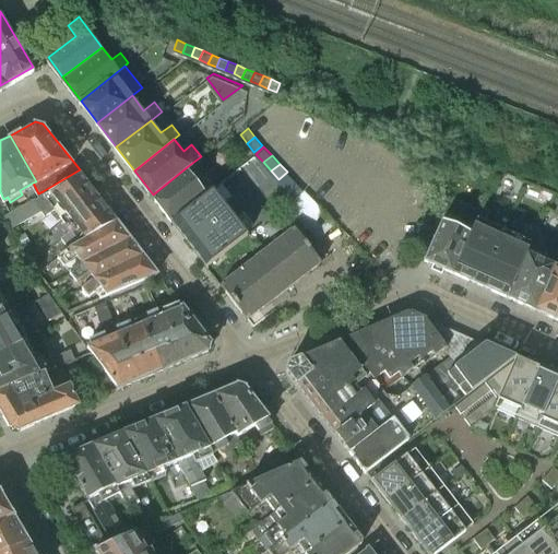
[(206,191),(188,166),(153,195),(171,217),(206,191)]
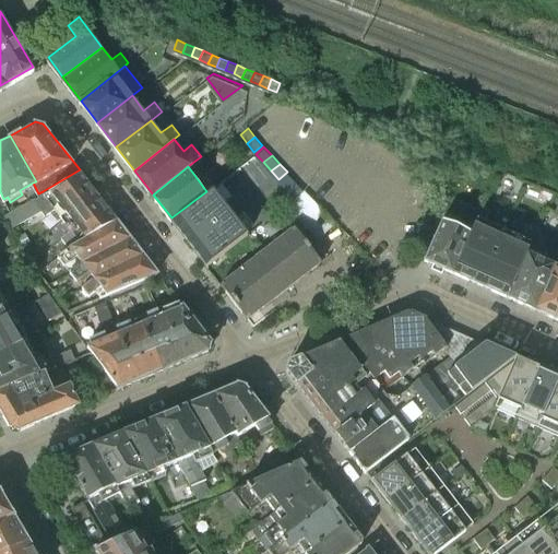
[(61,235),(68,244),(115,216),(80,169),(43,191),(38,193),(35,195),(43,208),(42,208),(45,213),(55,205),(71,227),(61,235)]
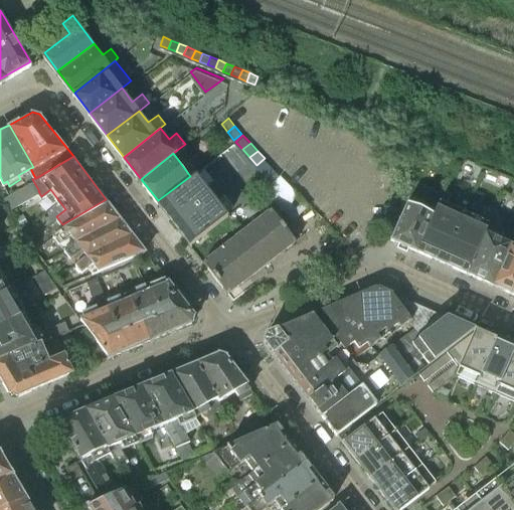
[(264,172),(272,166),(265,158),(257,165),(264,172)]
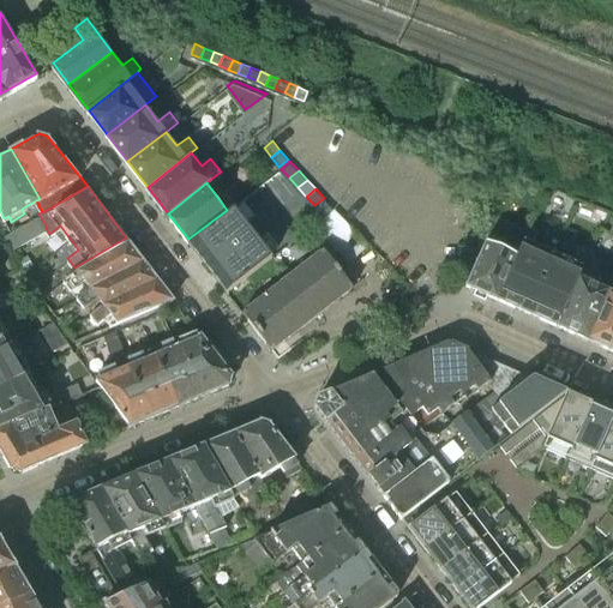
[(324,198),(314,205),(311,209),(318,218),(332,206),(324,198)]
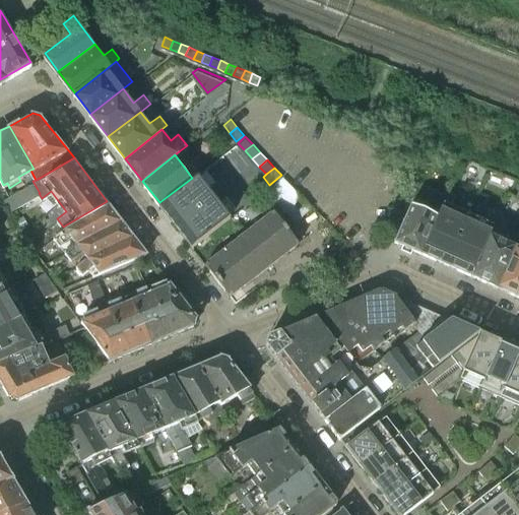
[(159,202),(192,245),(232,214),(199,172),(192,178),(159,202)]
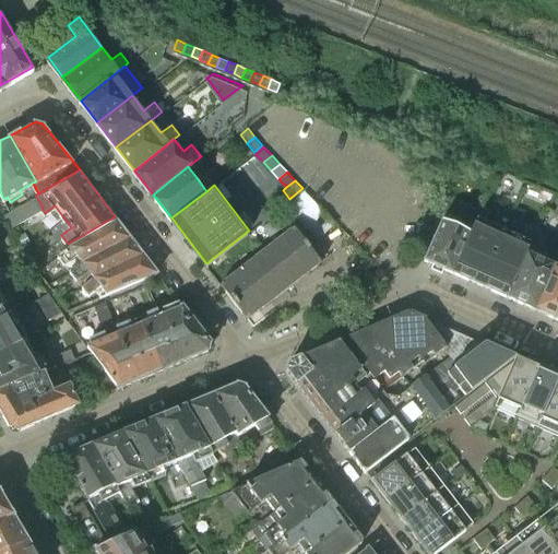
[(335,220),(304,188),(286,205),(318,237),(323,231),(335,220)]
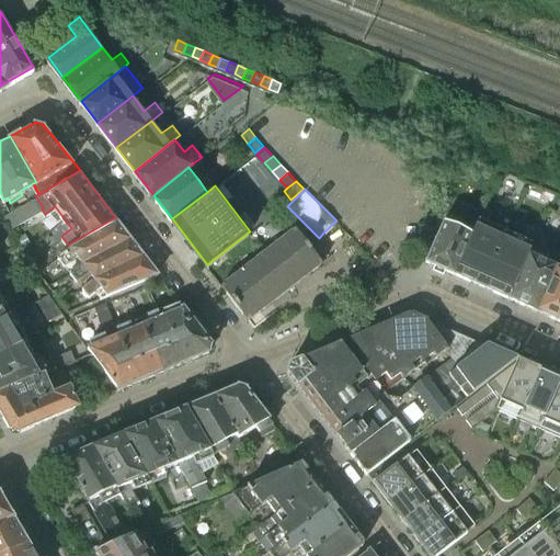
[(290,200),(284,191),(275,197),(282,206),(290,200)]
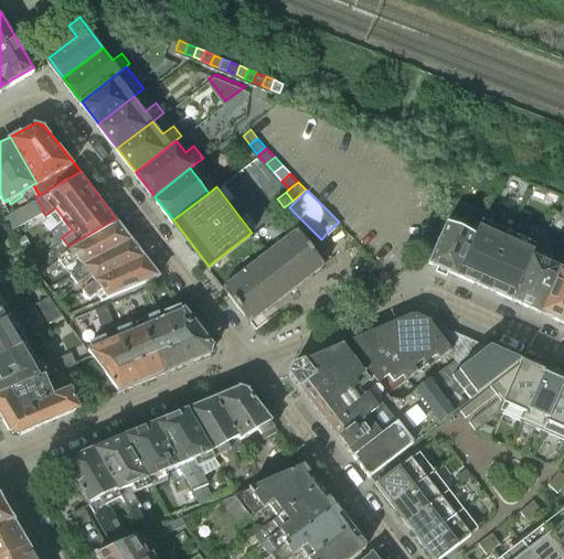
[(4,214),(12,226),(43,210),(35,196),(4,214)]
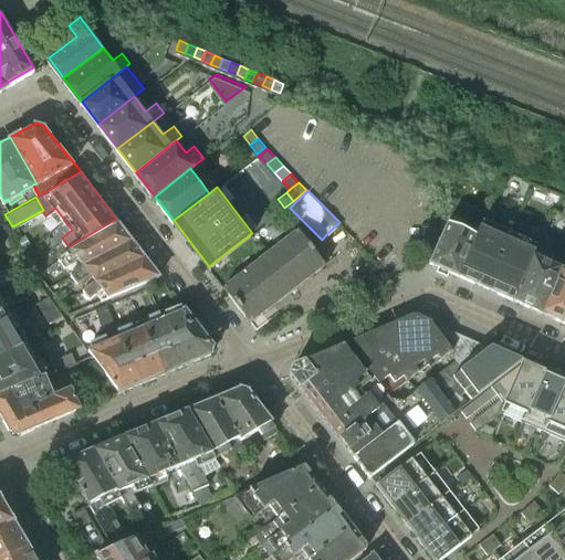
[(284,208),(278,199),(269,207),(275,214),(284,208)]
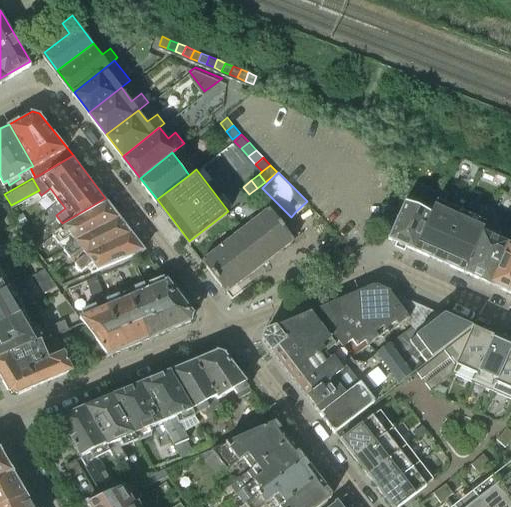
[(241,201),(249,194),(243,187),(235,193),(241,201)]
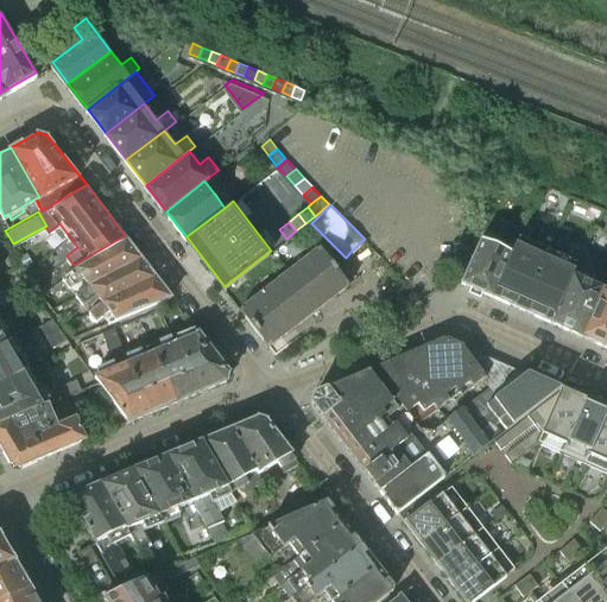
[(512,249),(492,292),(522,306),(556,228),(544,223),(536,241),(519,234),(514,242),(512,249)]
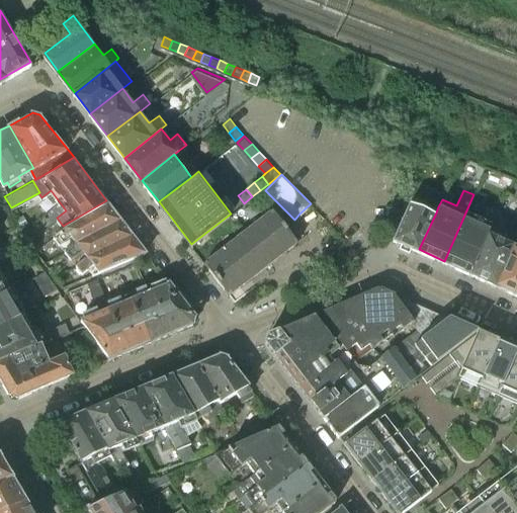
[(485,199),(474,194),(444,261),(469,272),(492,222),(478,215),(485,199)]
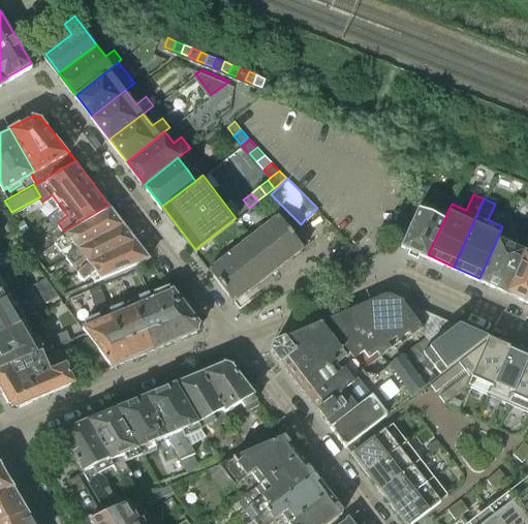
[(122,221),(109,205),(64,230),(65,232),(55,240),(61,248),(72,240),(76,245),(122,221)]
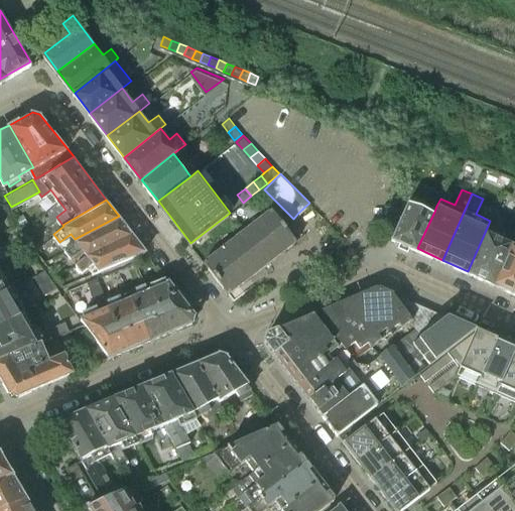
[(408,200),(392,237),(417,248),(434,212),(408,201),(408,200)]
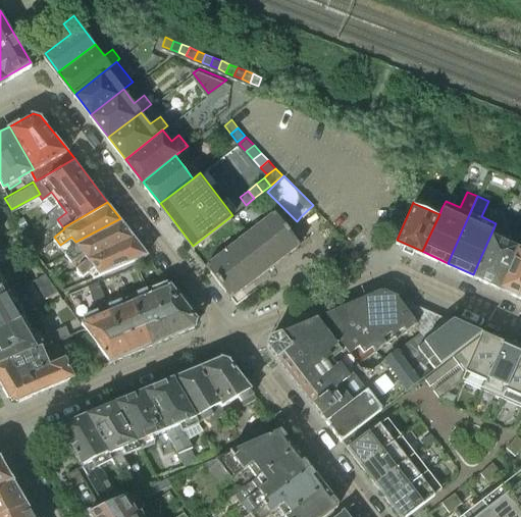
[(300,242),(300,241),(291,229),(274,209),(206,263),(230,296),(239,290),(294,247),(300,242)]
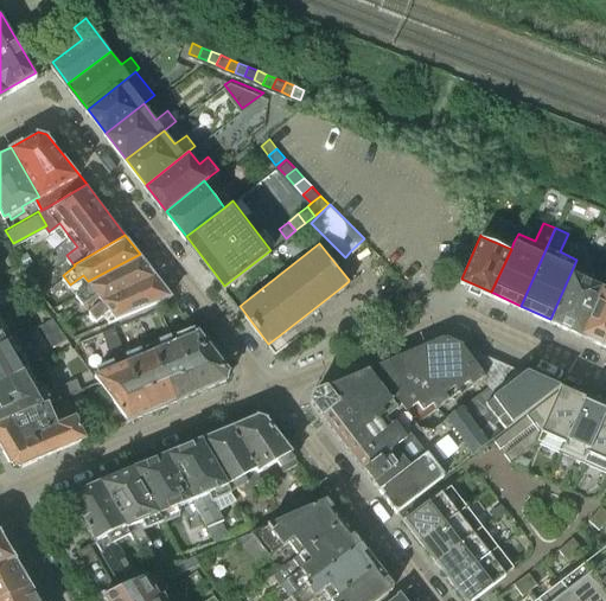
[(25,264),(33,260),(29,251),(20,255),(25,264)]
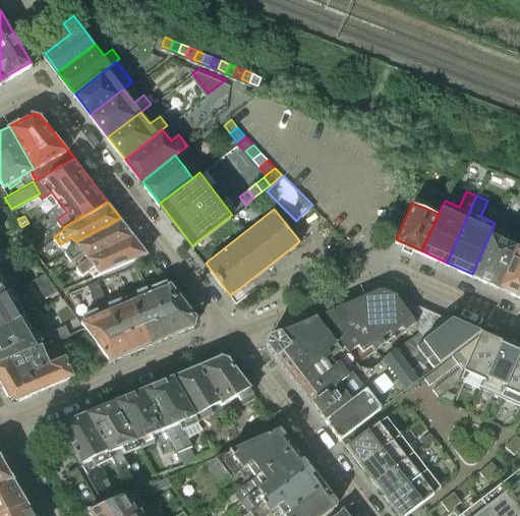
[(82,250),(88,256),(132,234),(120,218),(75,241),(76,242),(65,250),(71,259),(82,250)]
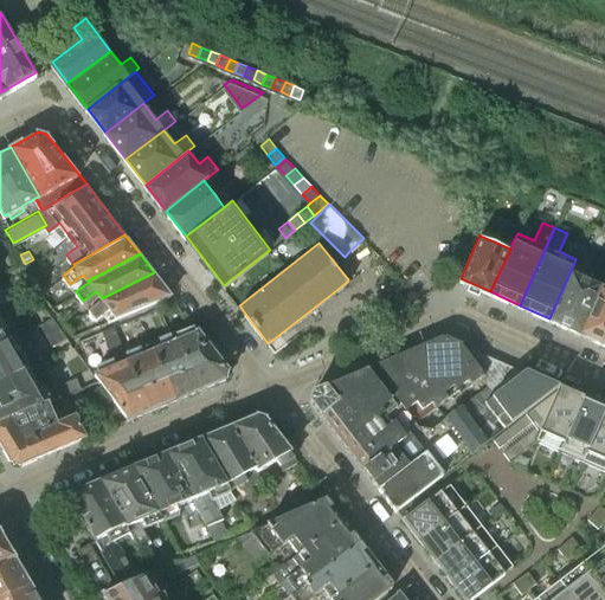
[(589,265),(575,259),(549,318),(579,331),(602,284),(604,276),(604,270),(590,263),(589,265)]
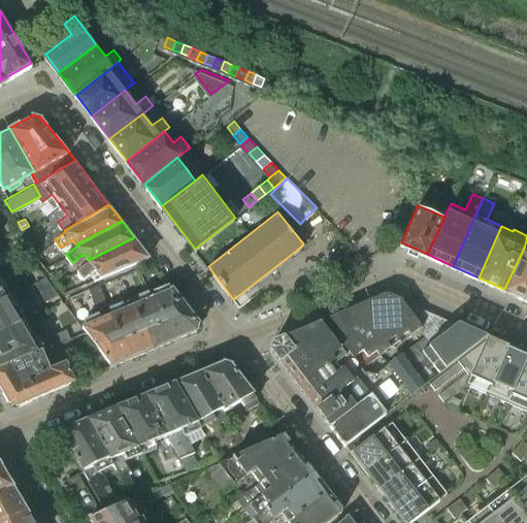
[(149,256),(134,237),(89,260),(77,268),(84,276),(95,268),(101,275),(149,256)]
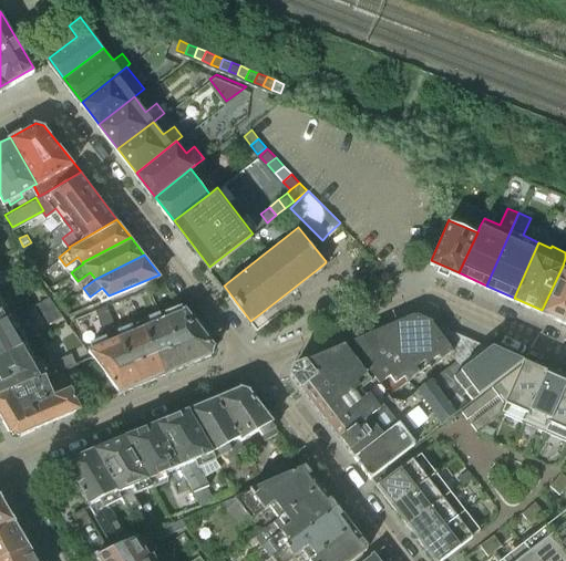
[(542,310),(565,321),(565,267),(563,266),(542,310)]
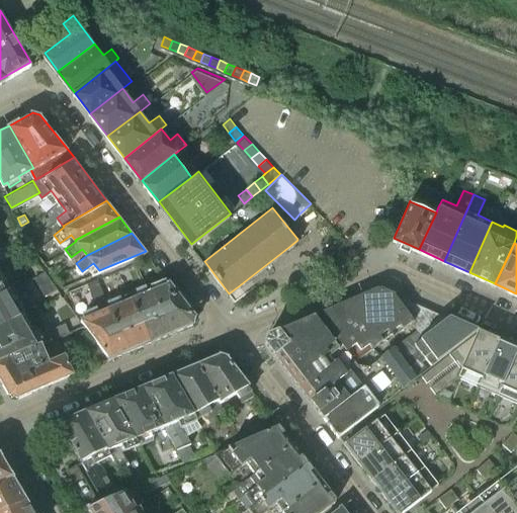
[(34,275),(46,293),(58,286),(46,268),(34,275)]
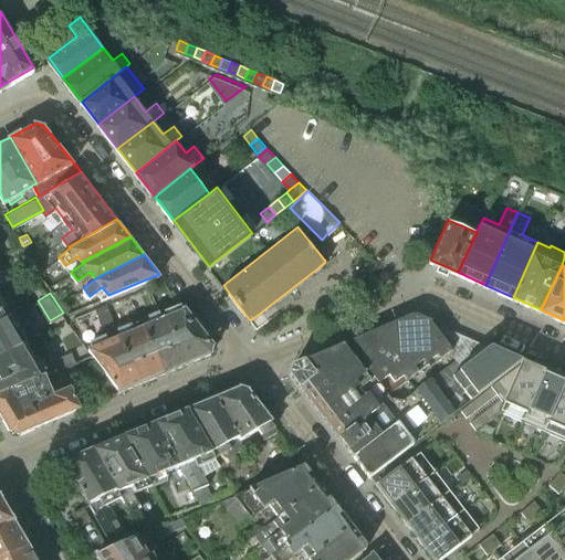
[(108,308),(110,307),(107,300),(95,306),(105,328),(116,324),(108,308)]
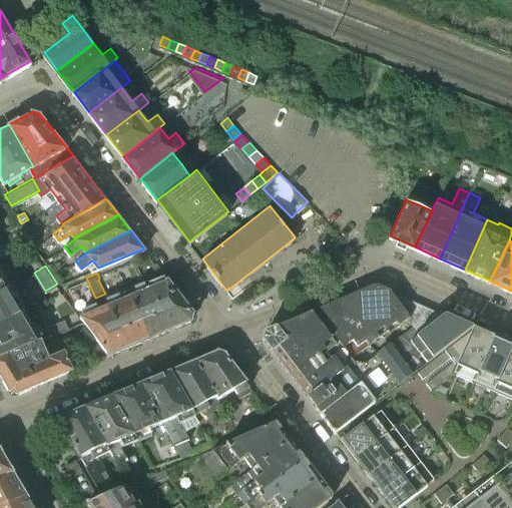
[(169,328),(191,319),(192,311),(167,279),(164,274),(148,280),(149,282),(146,283),(148,287),(169,328)]
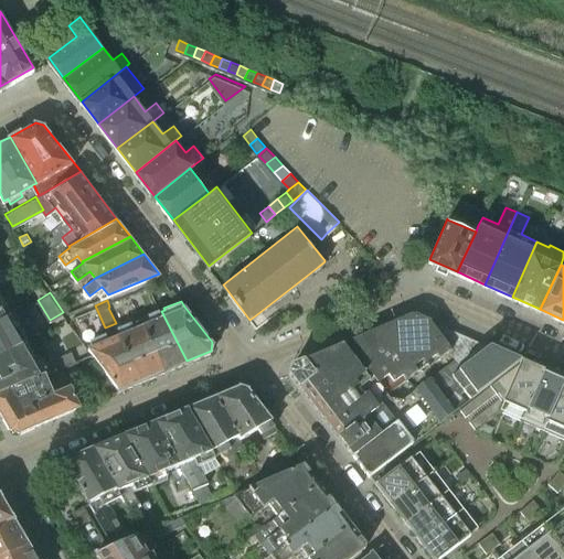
[(0,303),(0,321),(13,314),(7,303),(1,307),(0,303)]
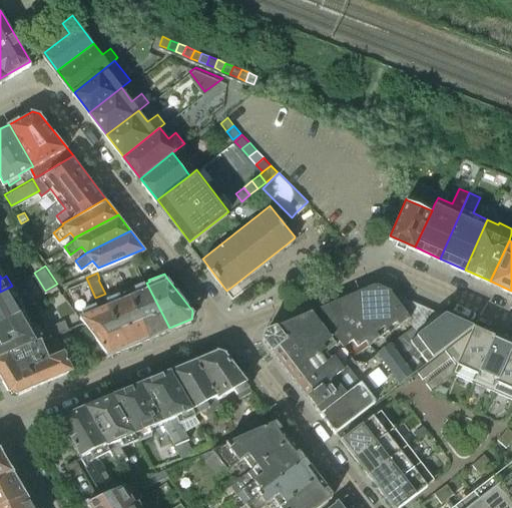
[(374,284),(361,289),(389,326),(397,319),(400,323),(408,317),(410,320),(414,317),(392,290),(380,284),(374,284)]
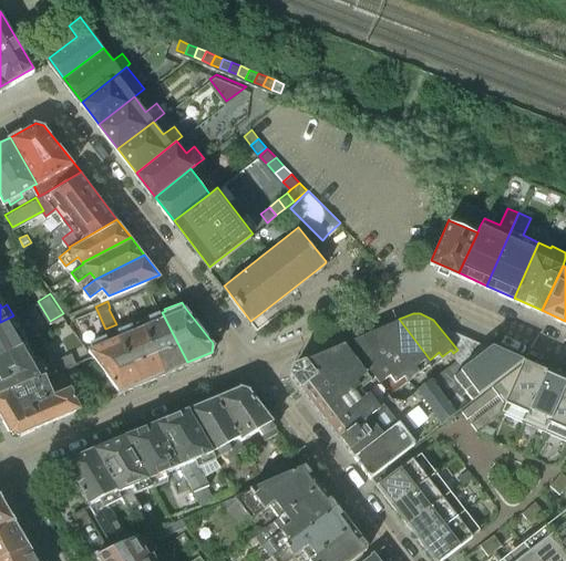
[(13,315),(0,322),(0,357),(23,344),(28,342),(18,324),(13,315)]
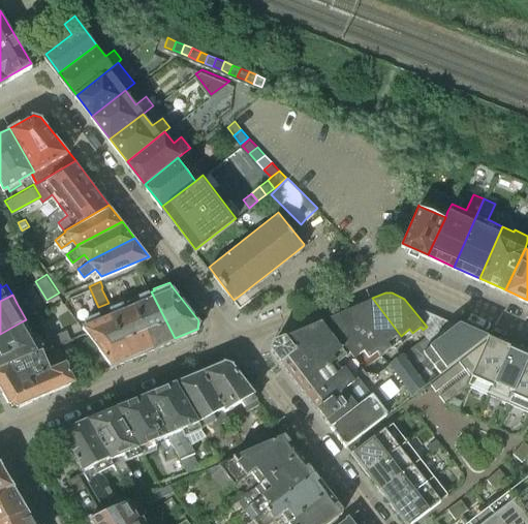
[(175,338),(153,296),(134,303),(154,347),(175,338)]
